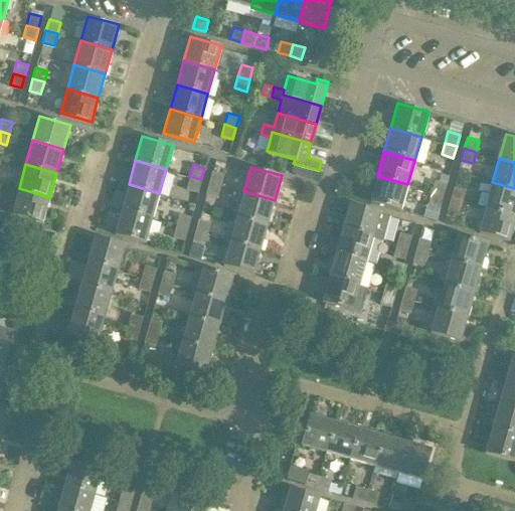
[(212,170),(208,181),(220,185),(223,173),(212,170)]
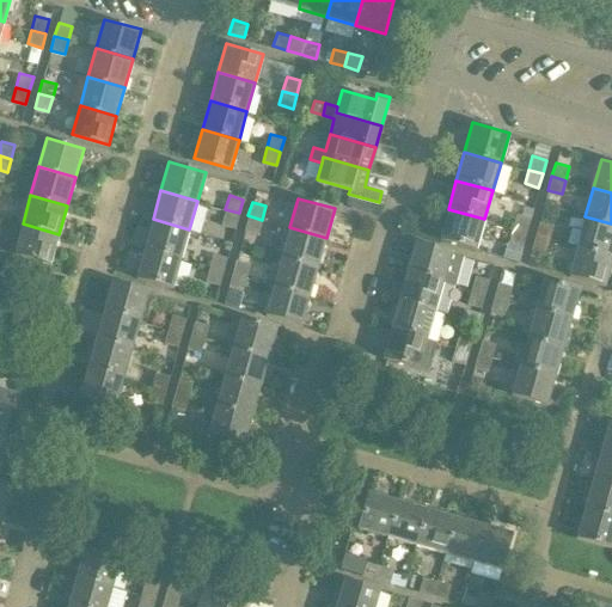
[(239,213),(225,209),(221,222),(236,227),(239,213)]
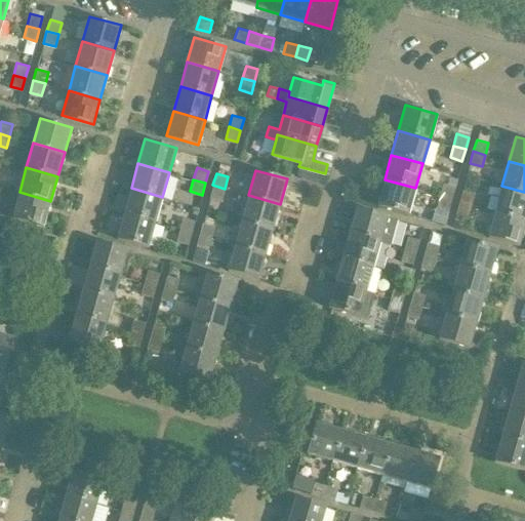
[(415,188),(385,179),(377,204),(408,213),(415,188)]
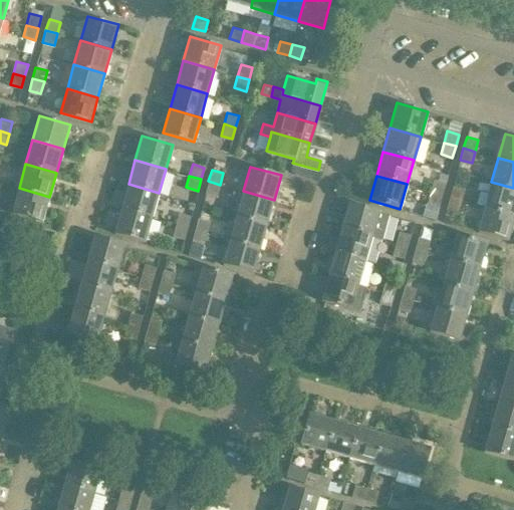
[(434,179),(431,191),(442,194),(445,182),(434,179)]
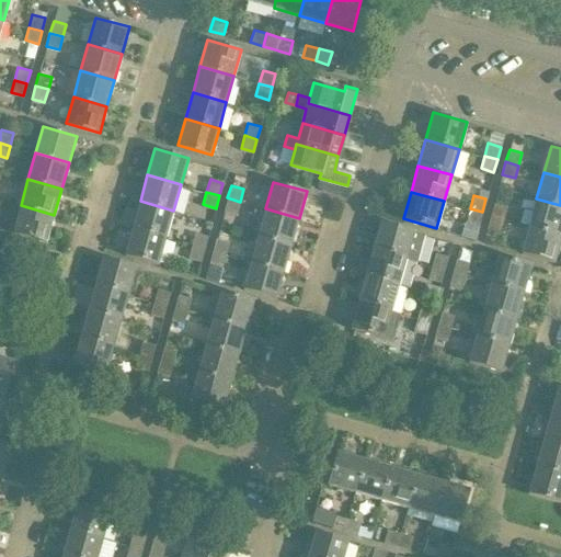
[(240,202),(227,197),(224,211),(237,214),(240,202)]
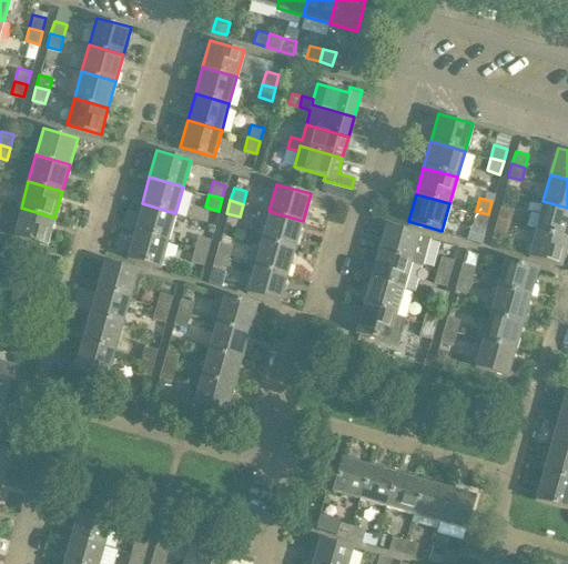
[(567,208),(543,201),(535,228),(567,237),(567,208)]
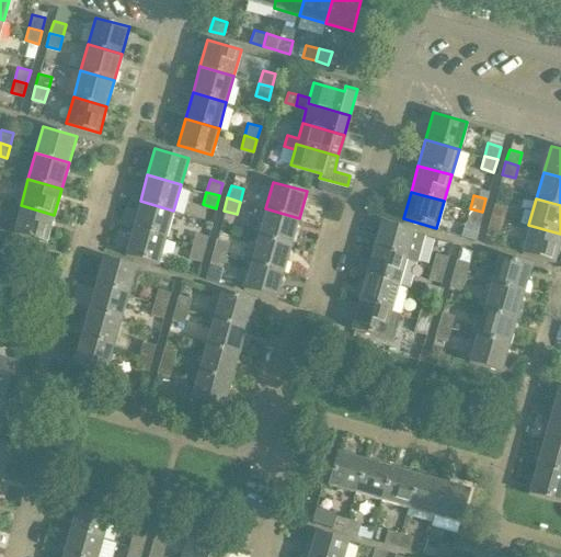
[(140,201),(133,227),(167,237),(173,211),(140,201)]
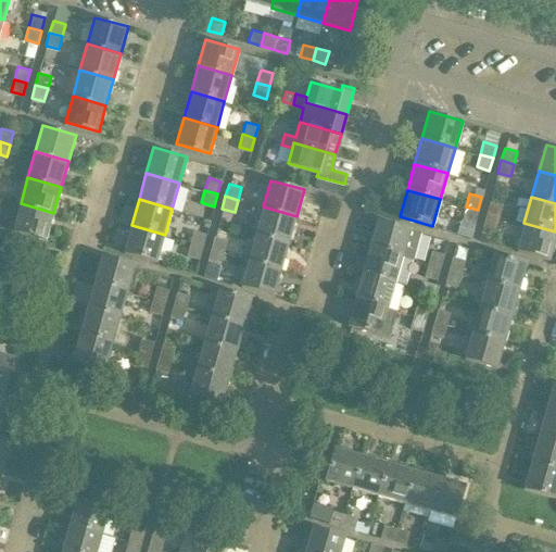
[(490,200),(487,212),(498,216),(503,203),(490,200)]
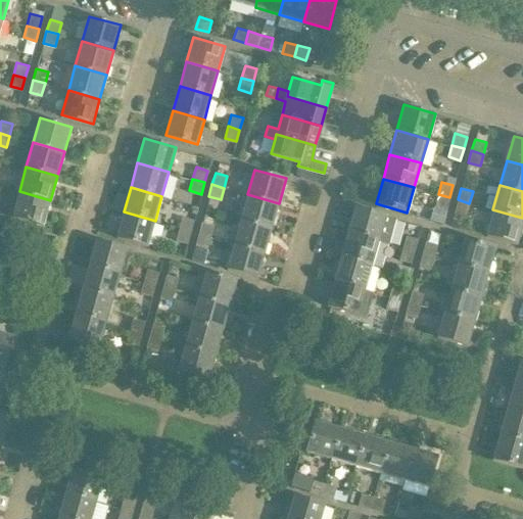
[(50,200),(19,191),(12,217),(43,225),(50,200)]
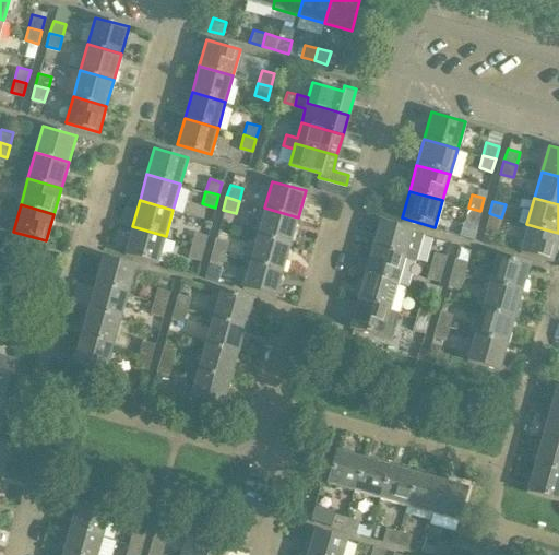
[(264,208),(258,234),(290,244),(298,217),(264,208)]
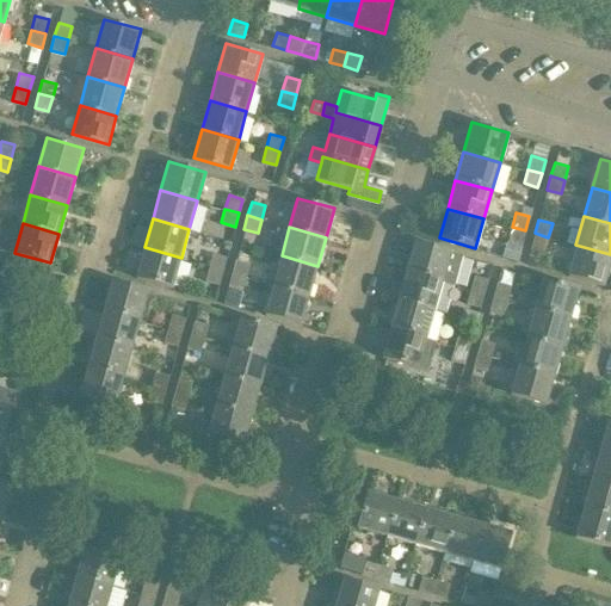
[(525,230),(512,227),(507,240),(522,245),(525,230)]
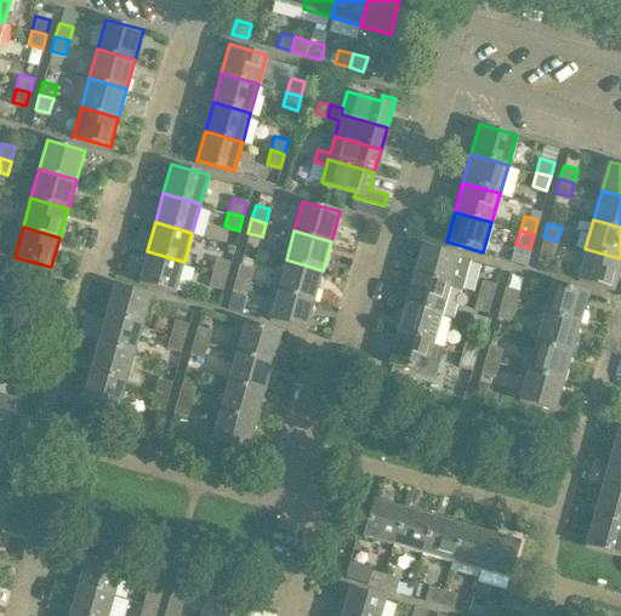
[(557,241),(543,237),(540,251),(553,255),(557,241)]
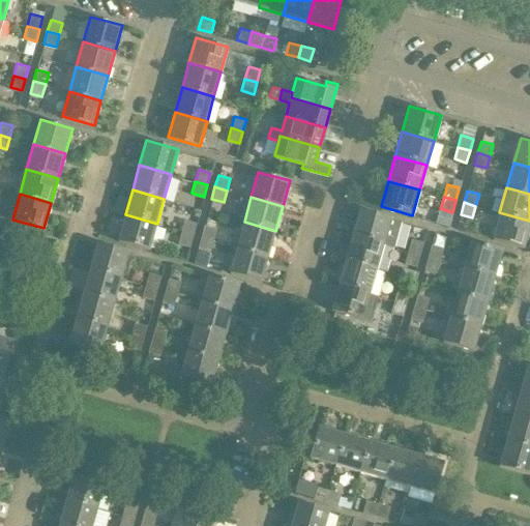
[(359,209),(352,234),(384,243),(394,246),(402,221),(391,217),(359,209)]
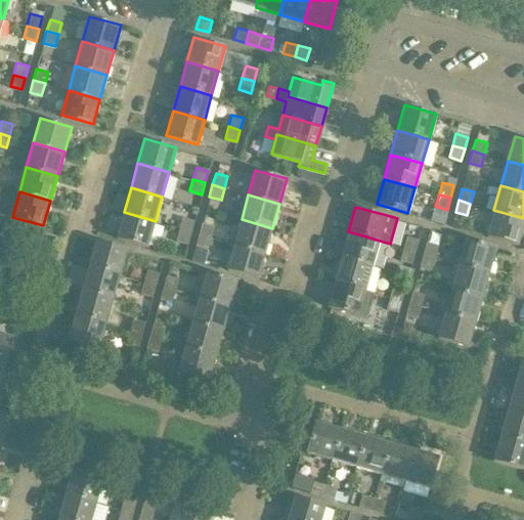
[(523,222),(523,218),(493,210),(487,234),(518,244),(523,222)]
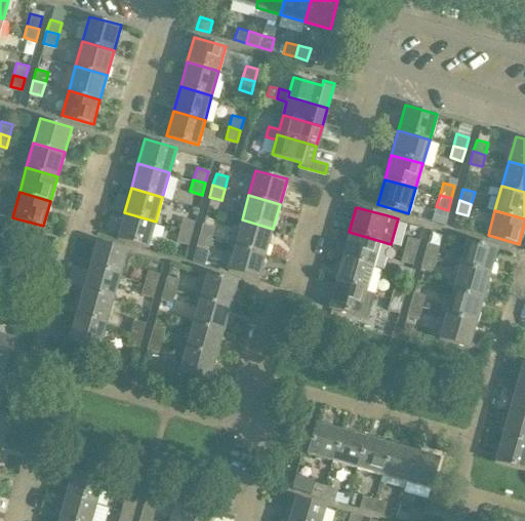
[(156,222),(124,212),(117,238),(149,246),(156,222)]
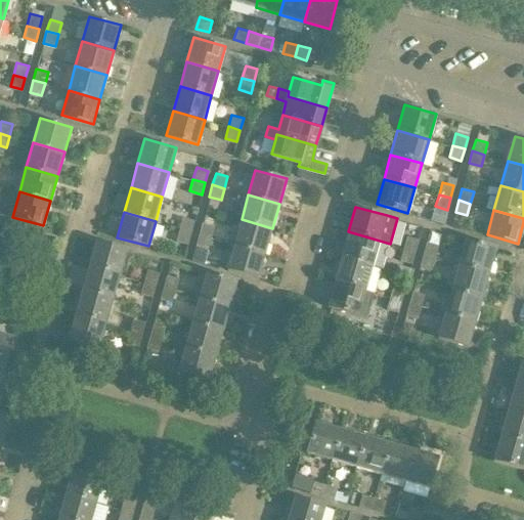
[(182,216),(179,228),(190,231),(194,219),(182,216)]
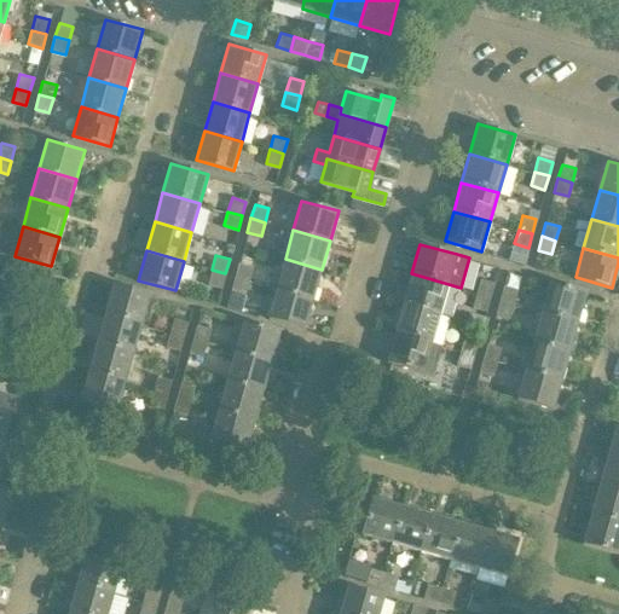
[(285,259),(277,288),(314,299),(322,270),(285,259)]
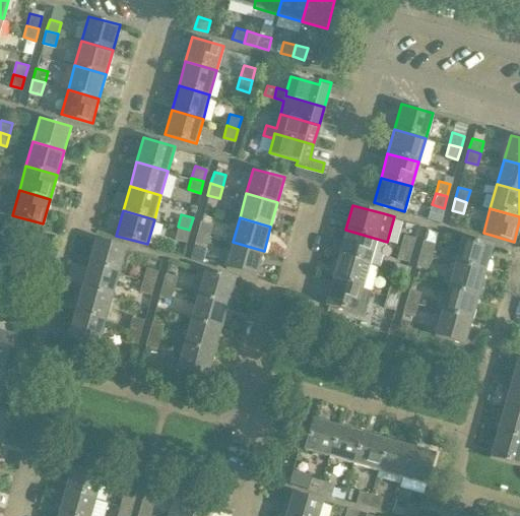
[(200,220),(197,232),(209,235),(212,223),(200,220)]
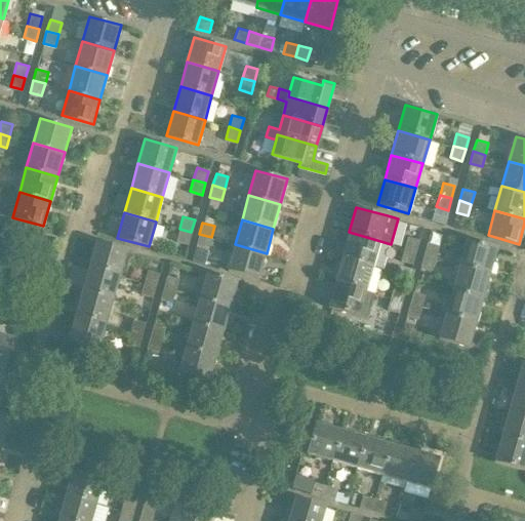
[(176,240),(188,243),(191,232),(179,229),(176,240)]
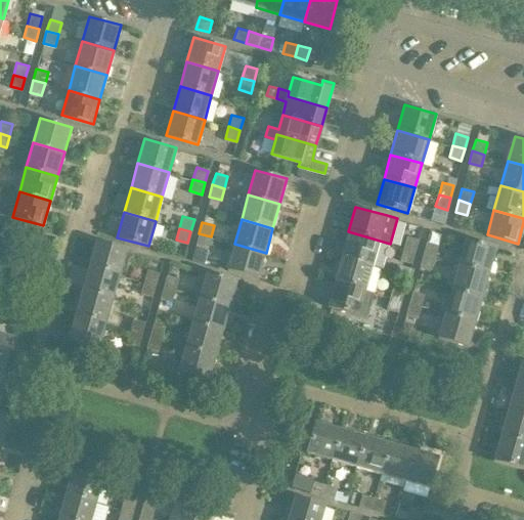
[(348,231),(342,256),(373,265),(380,241),(348,231)]
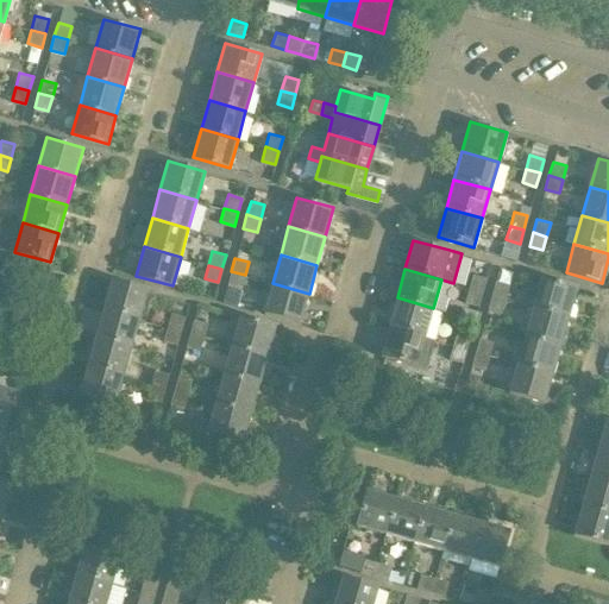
[(245,275),(231,271),(227,285),(240,289),(245,275)]
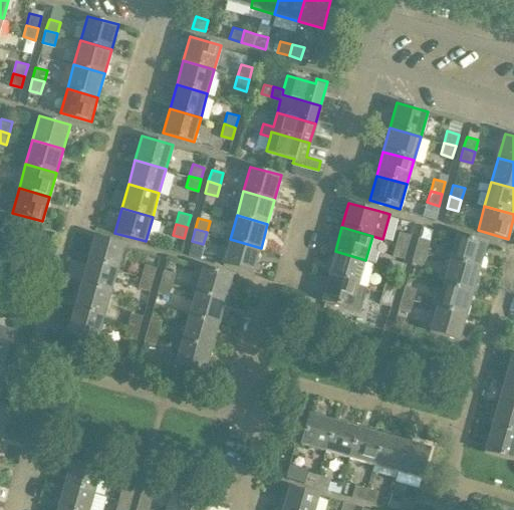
[(399,231),(396,243),(408,246),(411,234),(399,231)]
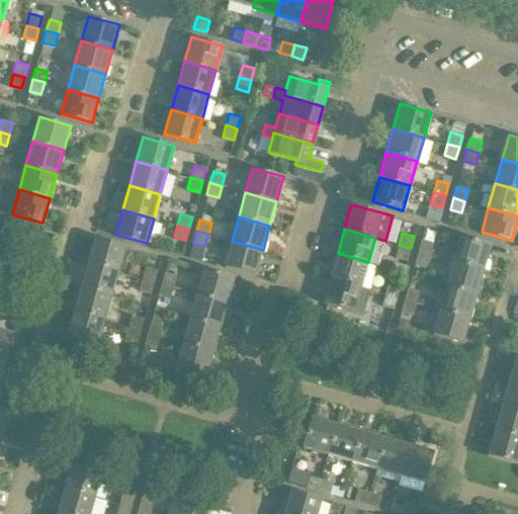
[(460,235),(453,260),(485,268),(492,244),(460,235)]
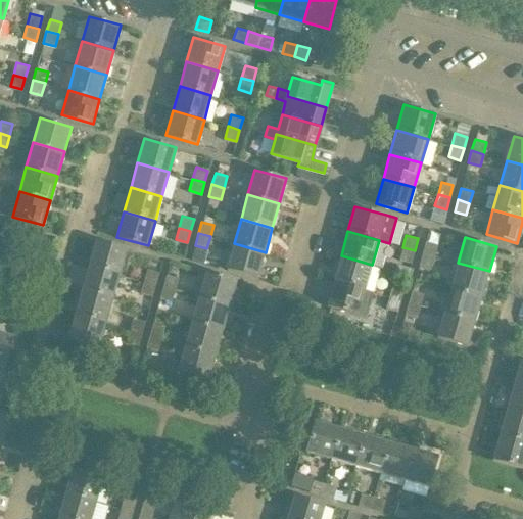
[(95,240),(89,265),(120,274),(127,248),(95,240)]
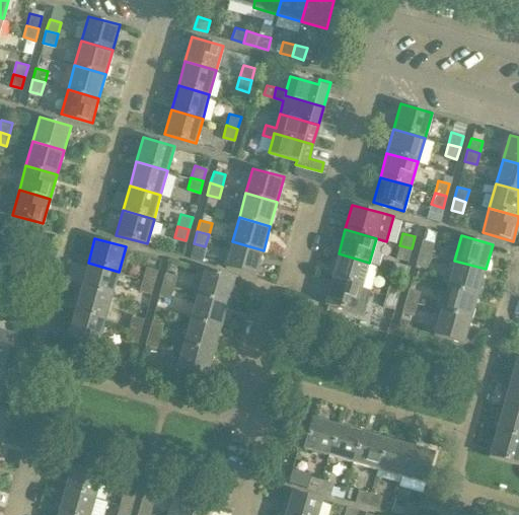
[(422,238),(419,250),(431,253),(434,242),(422,238)]
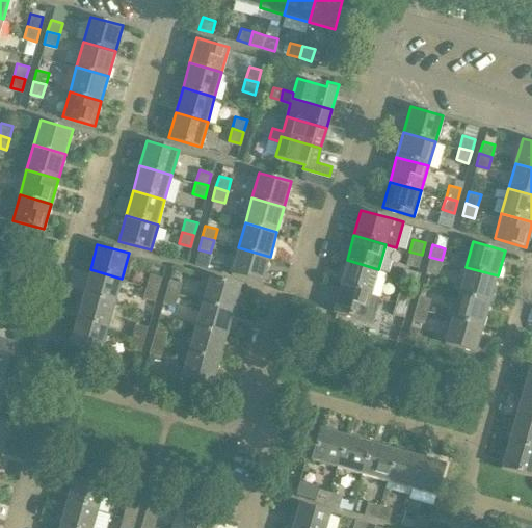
[(270,257),(238,247),(231,272),(263,282),(270,257)]
